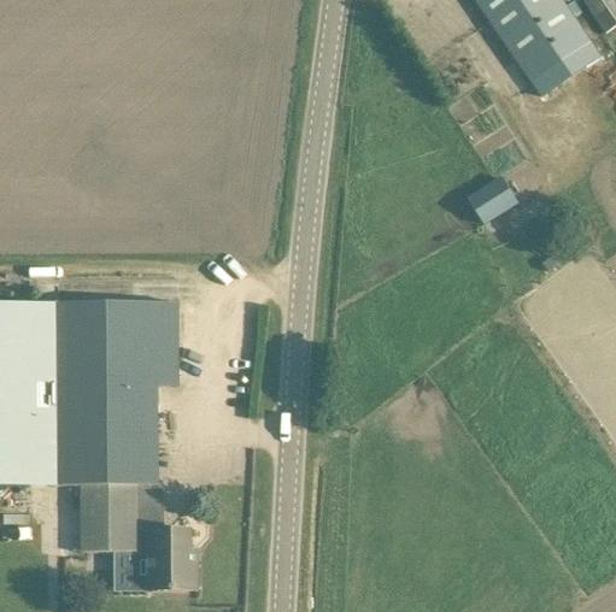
[(477,0),(532,78),(551,65),(588,40),(573,15),(564,4),(562,0),(477,0)]
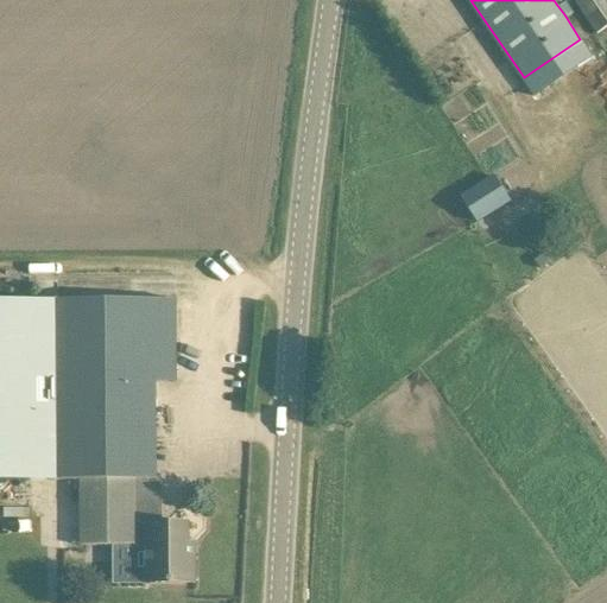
[(556,4),(564,14),(573,10),(567,0),(562,0),(556,4)]
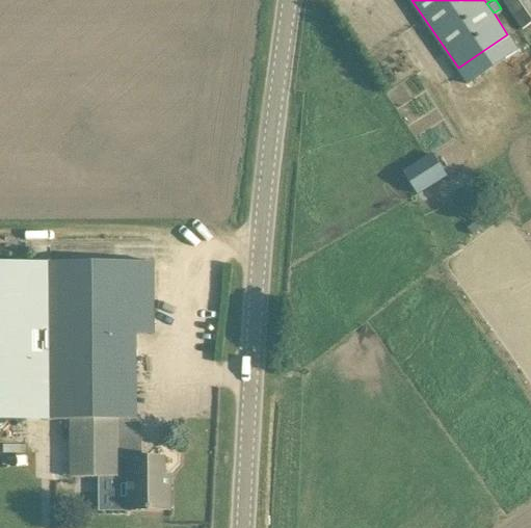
[(503,0),(521,26),(530,19),(530,0),(503,0)]
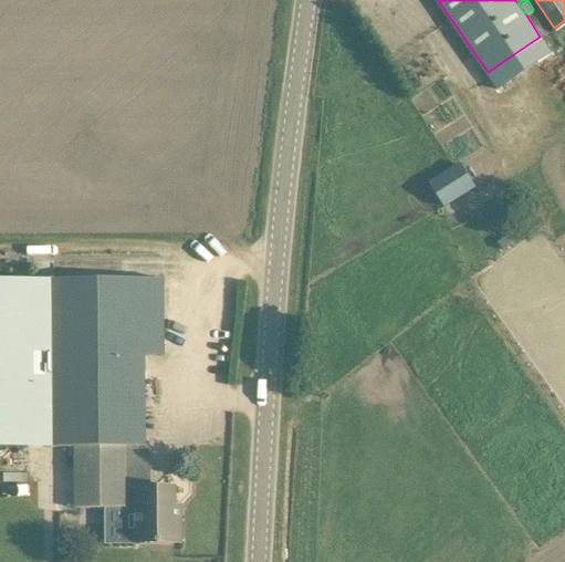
[(443,203),(474,183),(472,179),(460,160),(429,180),(443,203)]
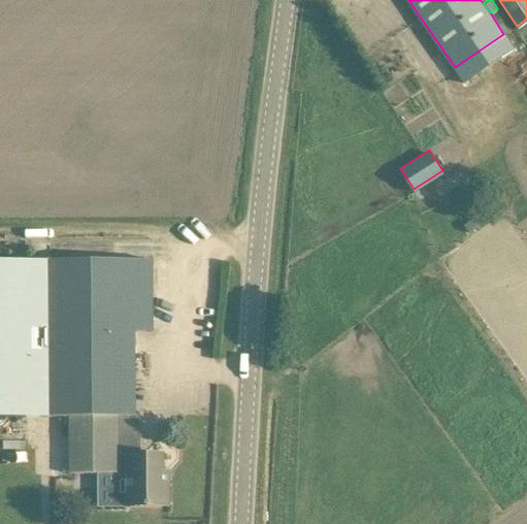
[(463,223),(469,230),(476,224),(470,217),(463,223)]
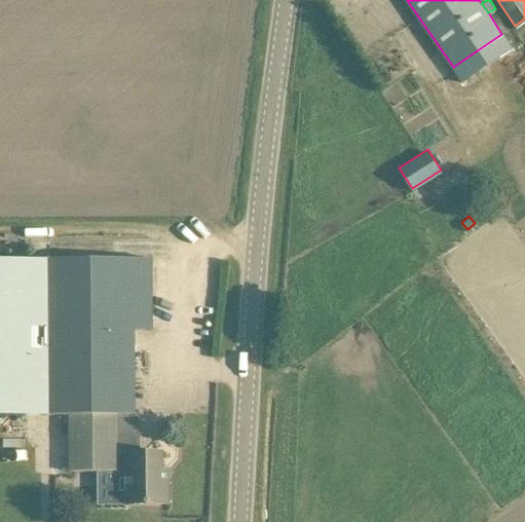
[(0,362),(135,362),(135,328),(152,327),(151,256),(49,256),(0,257),(0,362)]
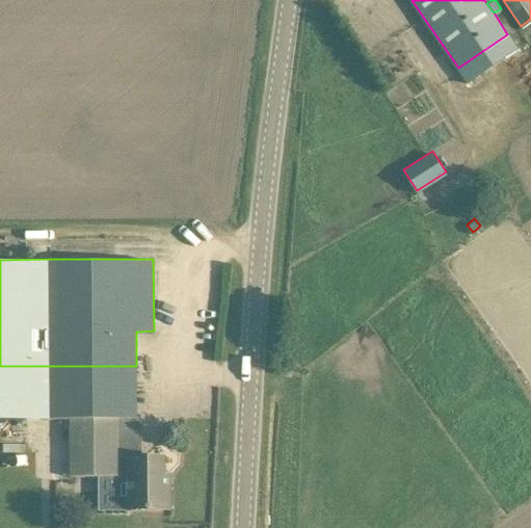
[(0,417),(68,417),(68,434),(116,433),(115,416),(136,416),(136,366),(0,366),(0,417)]
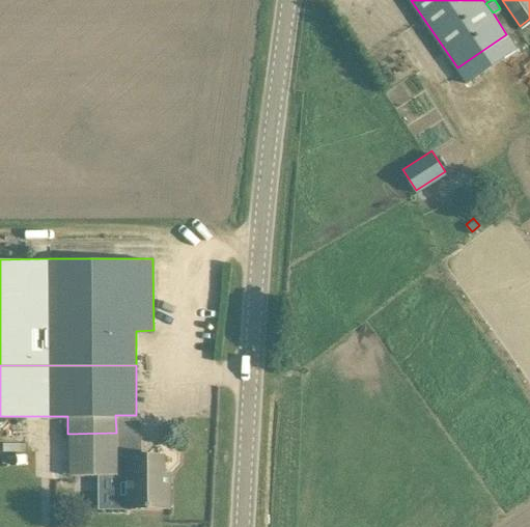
[(117,455),(116,433),(67,434),(67,470),(113,469),(113,506),(168,505),(168,470),(163,470),(163,453),(129,453),(129,455),(117,455)]
